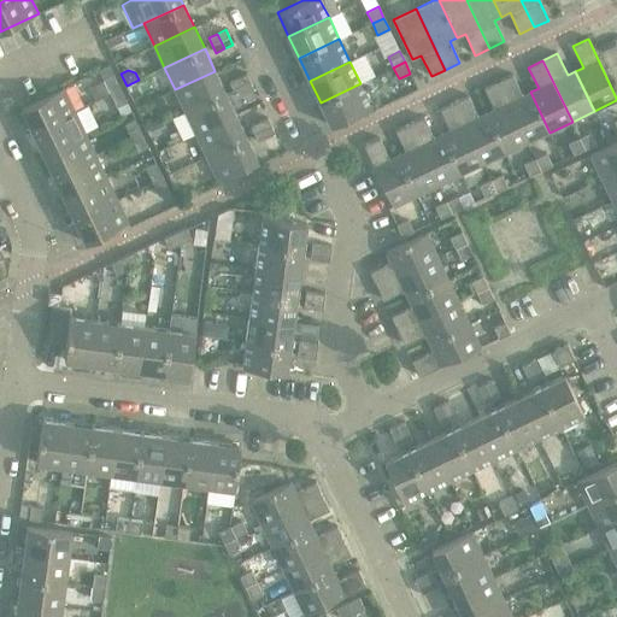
[(215,71),(175,89),(186,112),(225,93),(215,71)]
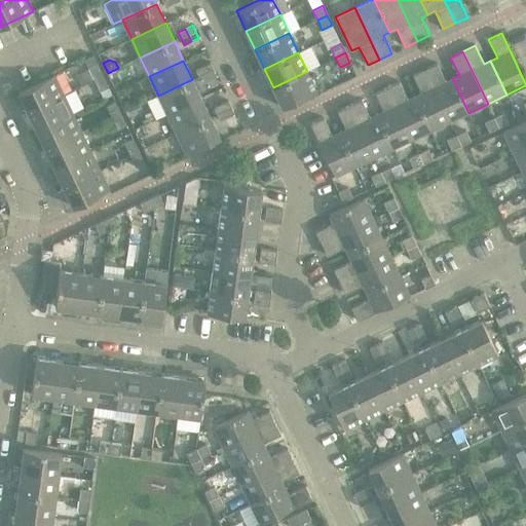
[(211,63),(202,66),(209,79),(217,76),(211,63)]
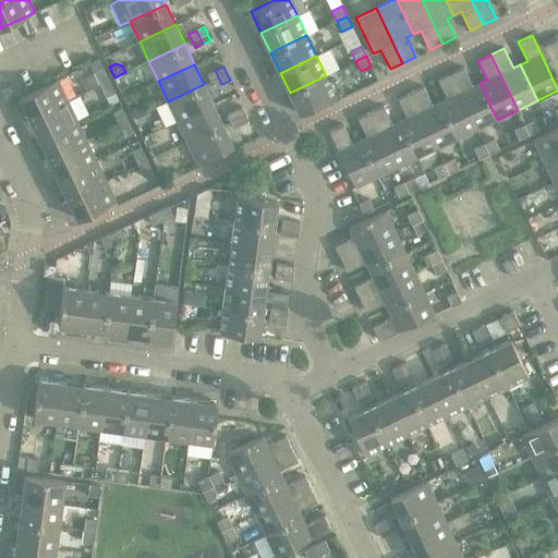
[(95,72),(100,85),(109,81),(104,68),(95,72)]
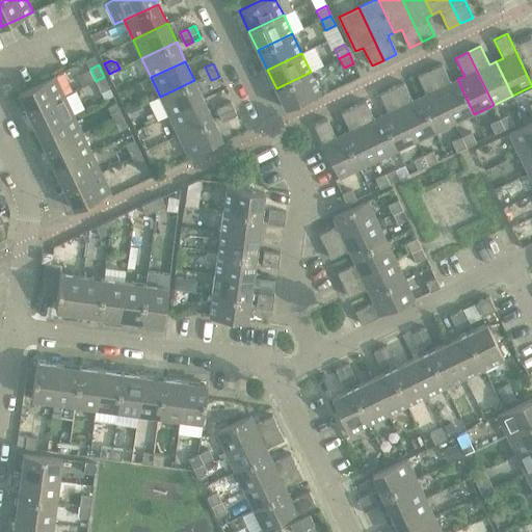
[(442,64),(430,71),(455,123),(474,114),(457,79),(451,82),(442,64)]
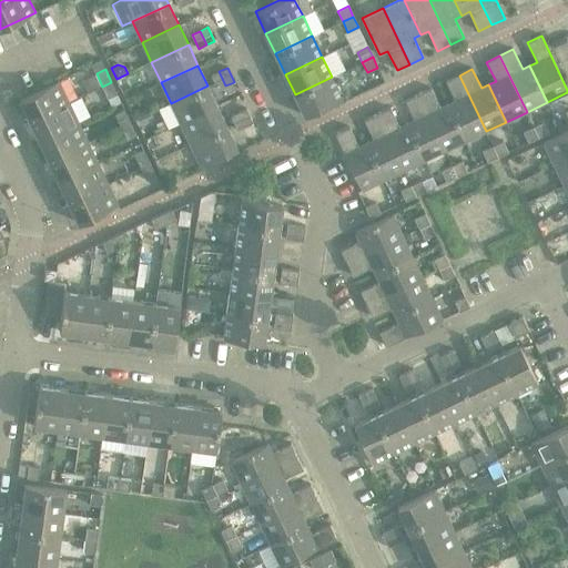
[(225,85),(219,71),(211,75),(217,89),(225,85)]
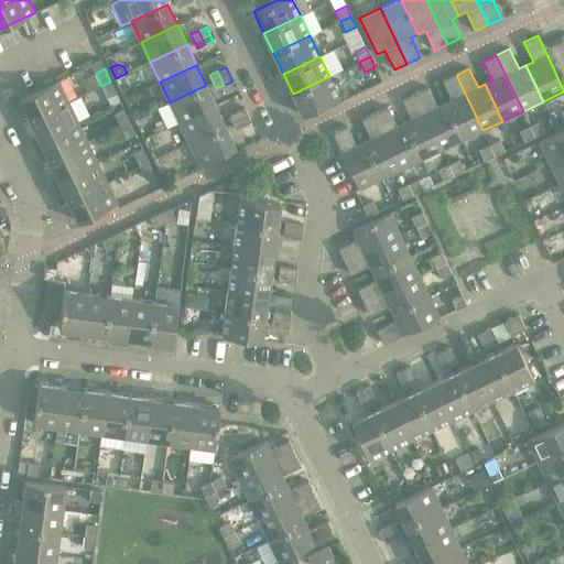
[(452,100),(444,104),(462,140),(483,130),(456,75),(443,80),(452,100)]
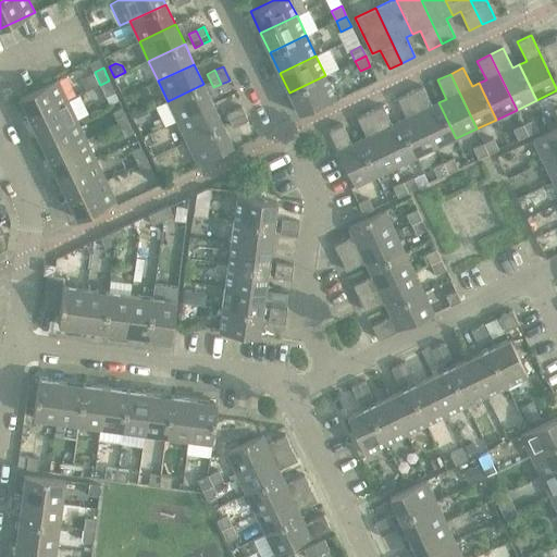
[(325,75),(289,93),(299,113),(335,97),(325,75)]
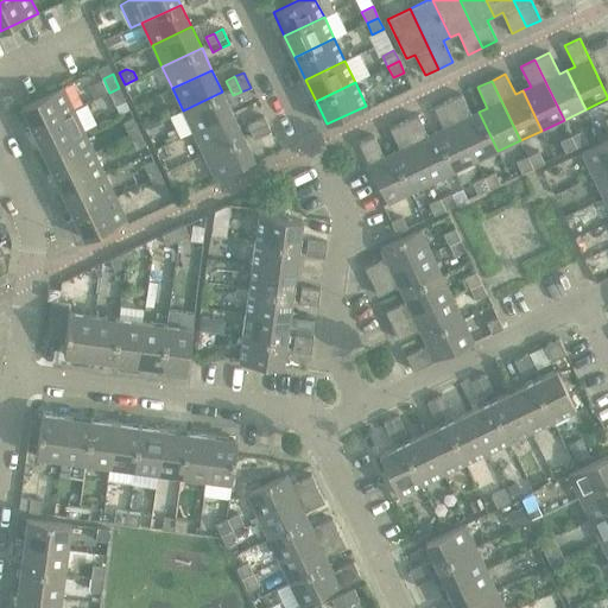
[(21,106),(33,128),(74,109),(63,87),(21,106)]
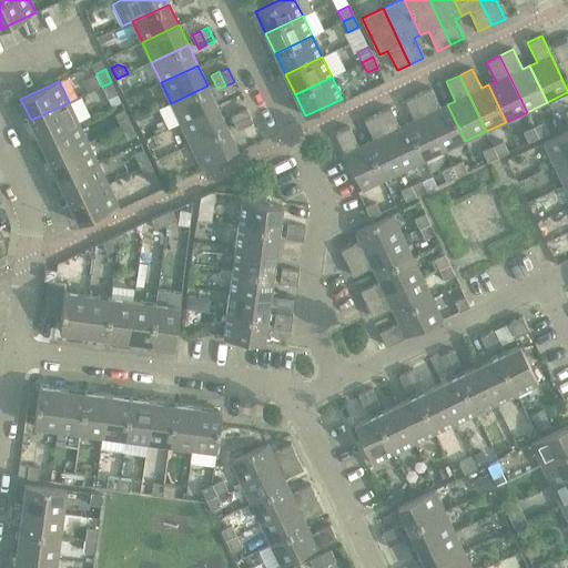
[(111,82),(102,87),(108,99),(118,94),(111,82)]
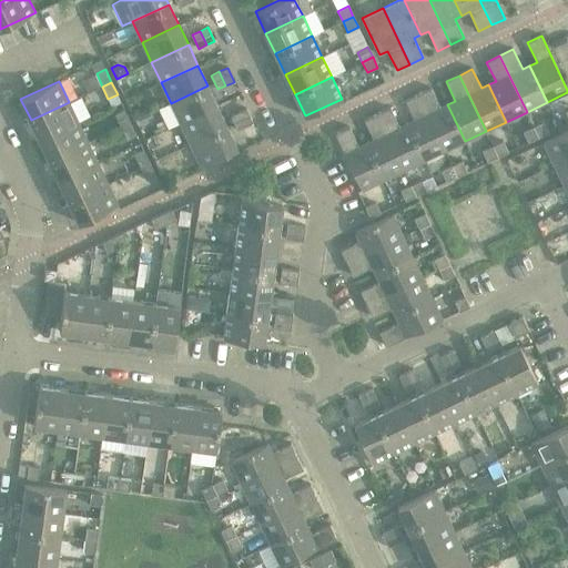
[(208,85),(171,103),(181,123),(217,107),(208,85)]
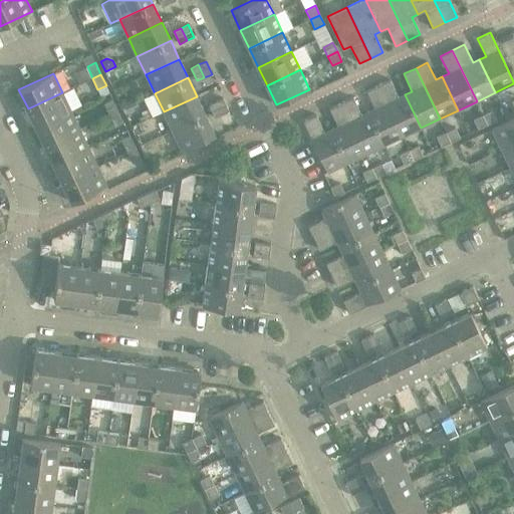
[(391,80),(378,85),(403,137),(421,127),(405,94),(399,97),(391,80)]
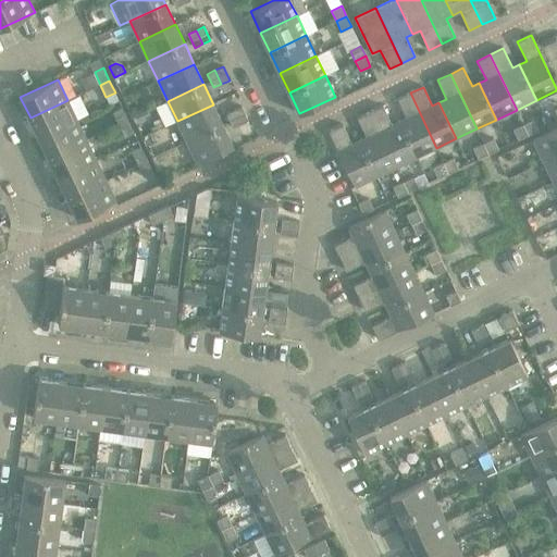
[(406,118),(399,121),(417,158),(436,148),(410,93),(397,99),(406,118)]
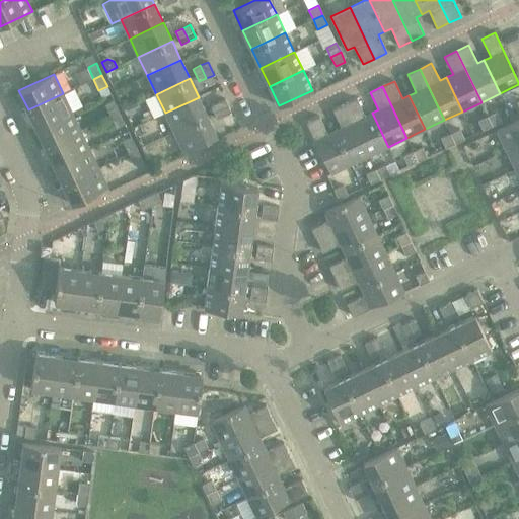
[(63,93),(28,109),(36,129),(72,112),(63,93)]
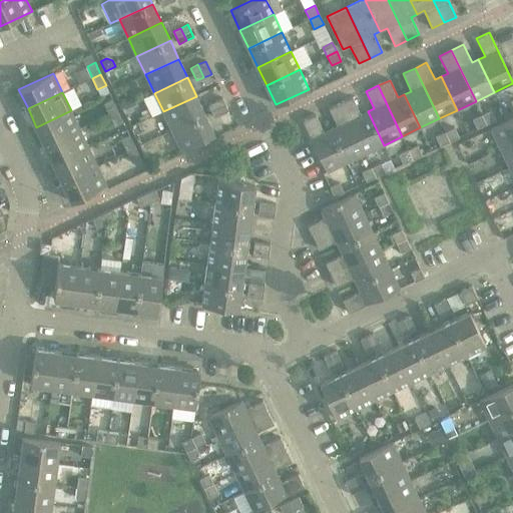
[(196,96),(163,111),(171,130),(205,114),(196,96)]
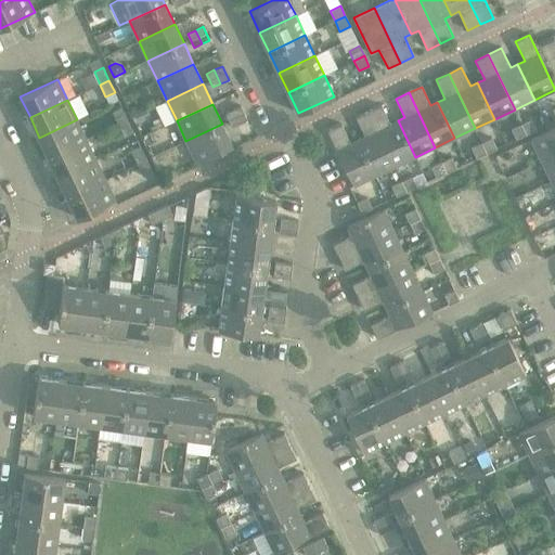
[(382,105),(369,112),(395,166),(415,157),(398,120),(390,125),(382,105)]
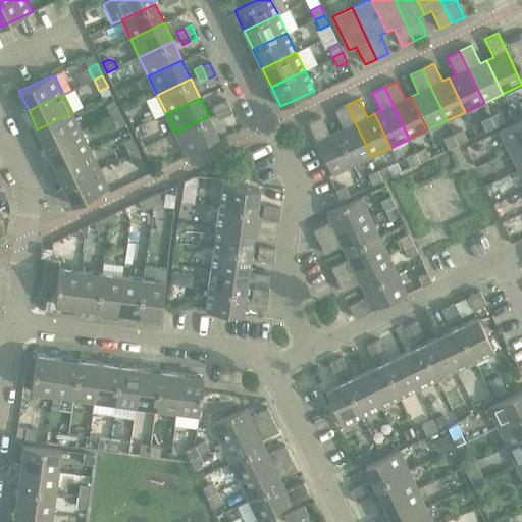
[(226,100),(219,103),(225,116),(232,112),(226,100)]
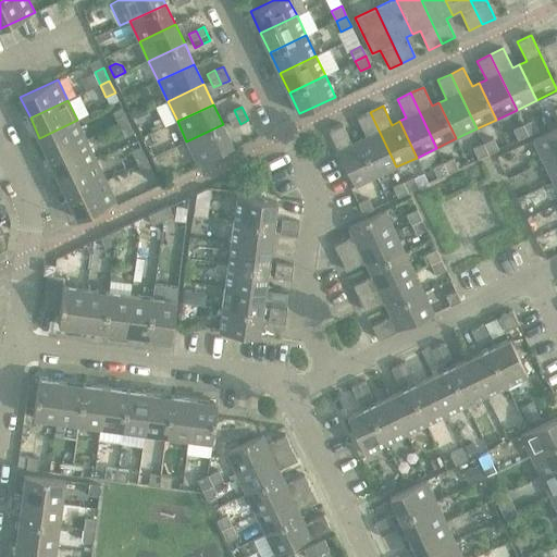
[(113,112),(120,124),(128,121),(122,108),(113,112)]
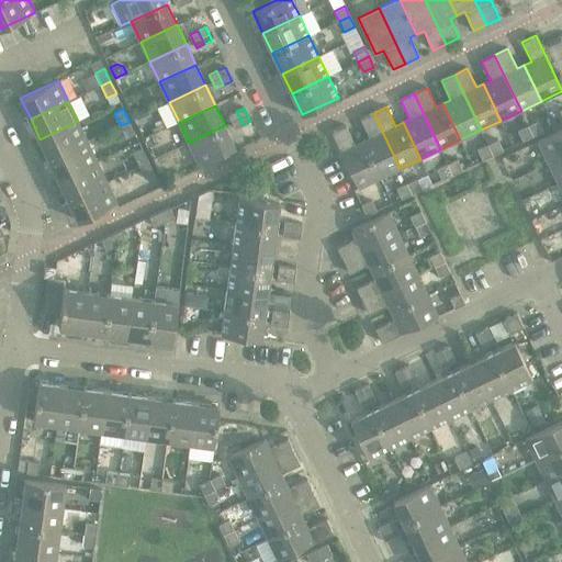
[(243,125),(236,111),(228,115),(235,128),(243,125)]
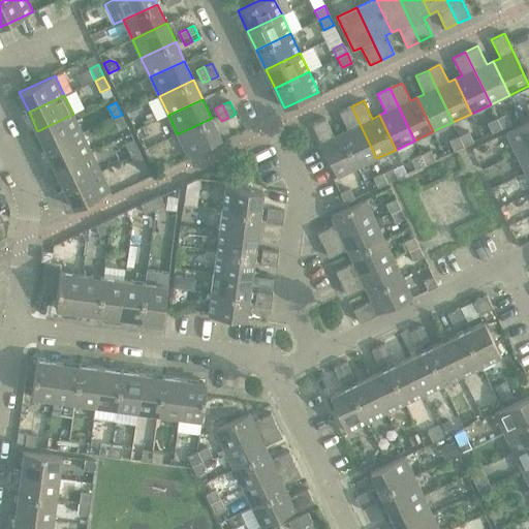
[(347,130),(341,133),(358,167),(376,158),(351,106),(339,112),(347,130)]
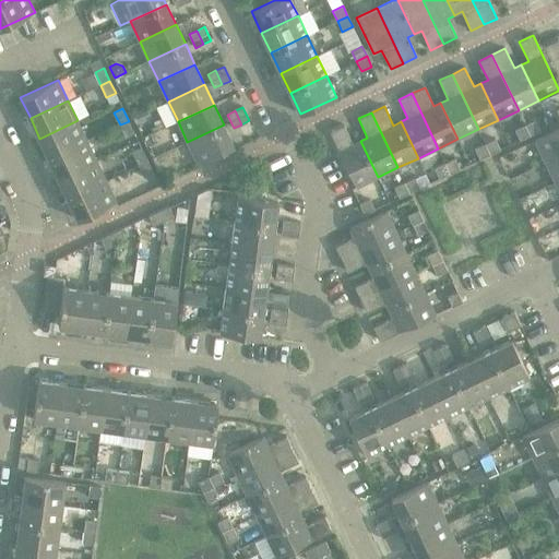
[(78,120),(39,139),(49,158),(87,141),(78,120)]
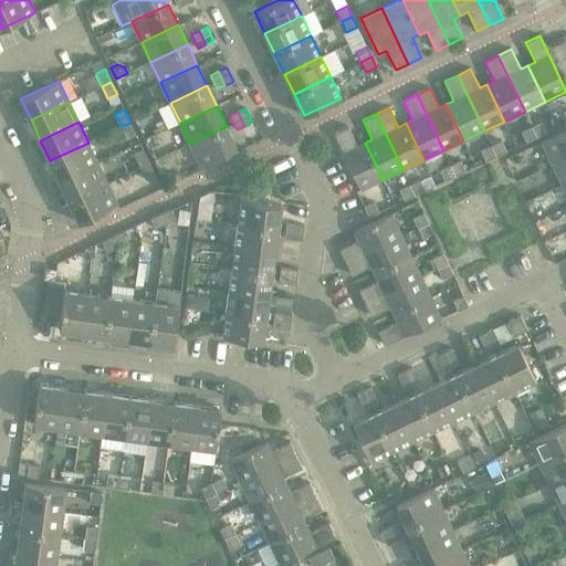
[(542,122),(532,127),(537,137),(547,133),(542,122)]
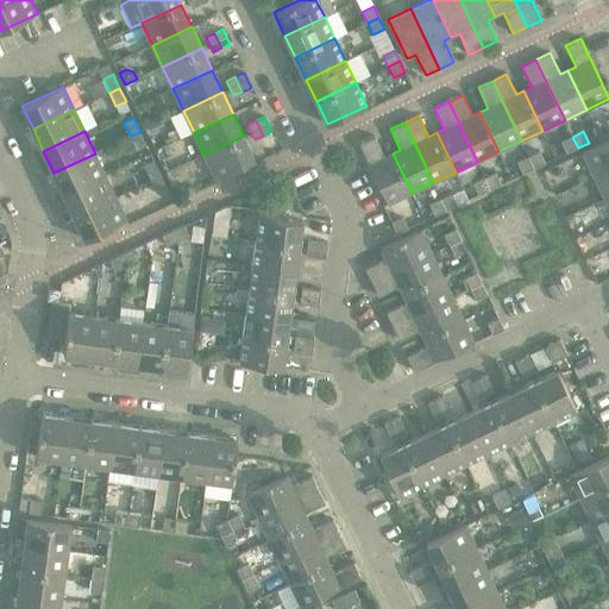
[(140,132),(131,136),(137,150),(146,145),(140,132)]
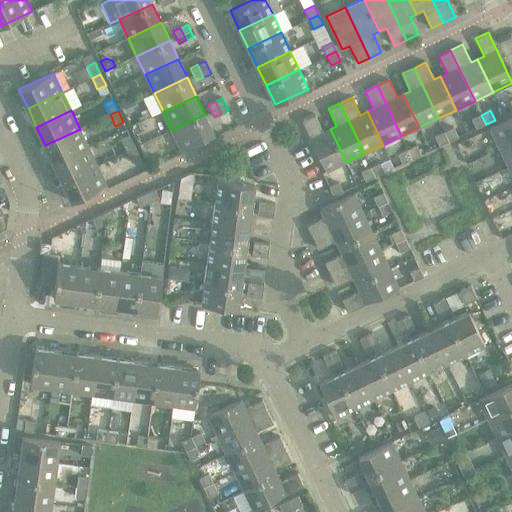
[(205,114),(171,130),(181,149),(214,133),(205,114)]
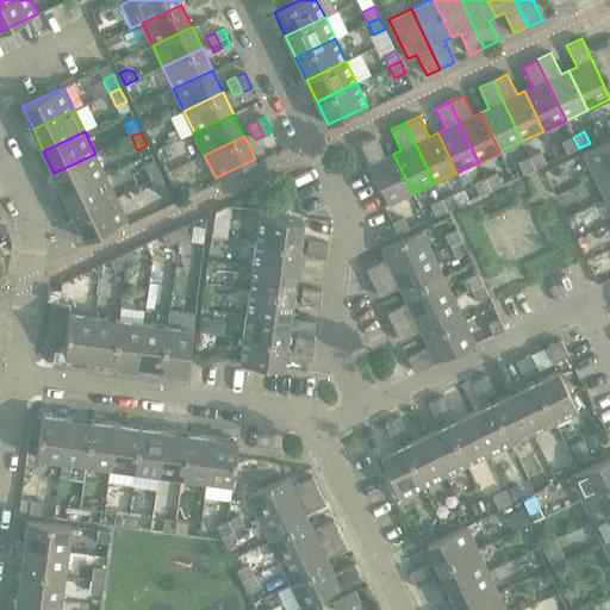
[(412,193),(393,154),(385,157),(375,137),(360,144),(388,205),(412,193)]
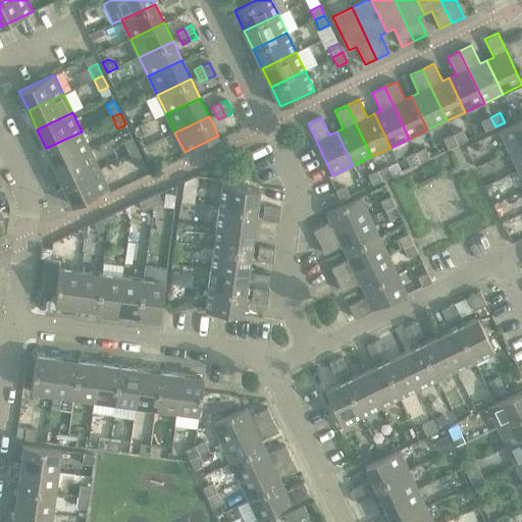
[(496,126),(490,117),(481,121),(485,132),(496,126)]
